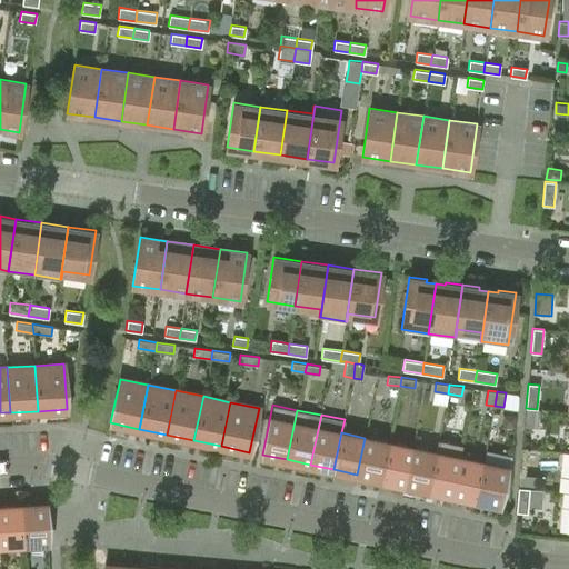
[(388,442),(365,438),(357,475),(380,479),(388,442)]
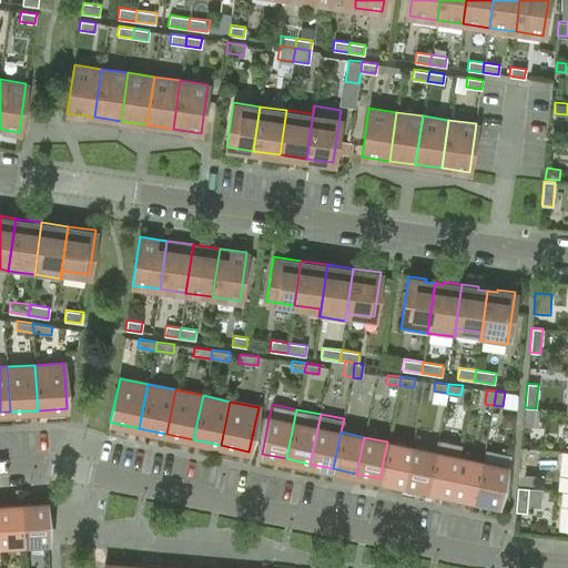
[(434,452),(412,447),(404,484),(427,488),(437,438),(434,452)]
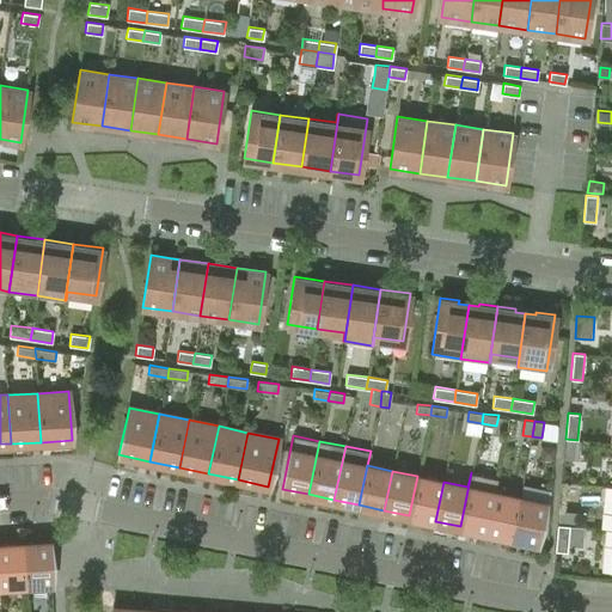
[(496,478),(471,472),(460,526),(485,532),(496,478)]
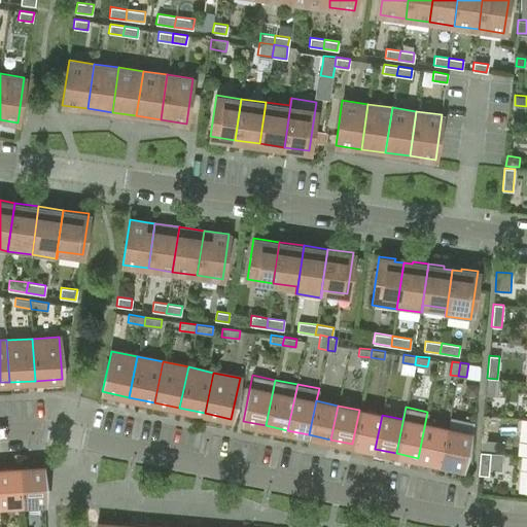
[(382,415),(359,410),(352,444),(375,449),(382,415)]
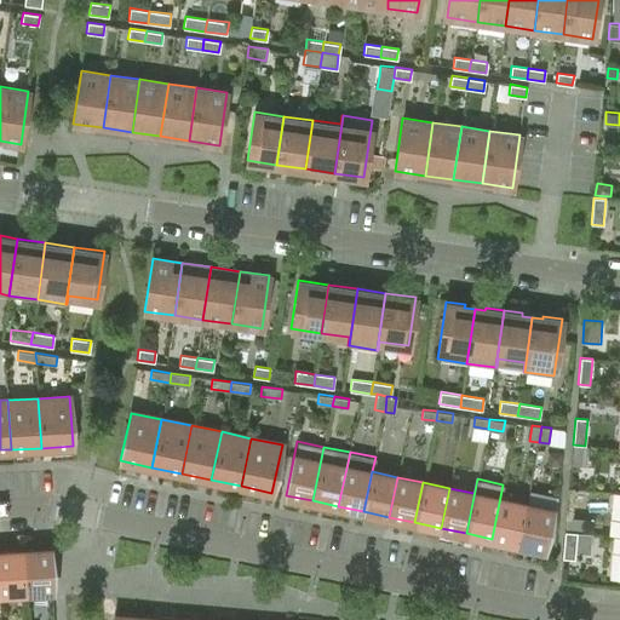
[(504,484),(503,484),(492,539),(517,544),(526,504),(501,499),(504,484)]
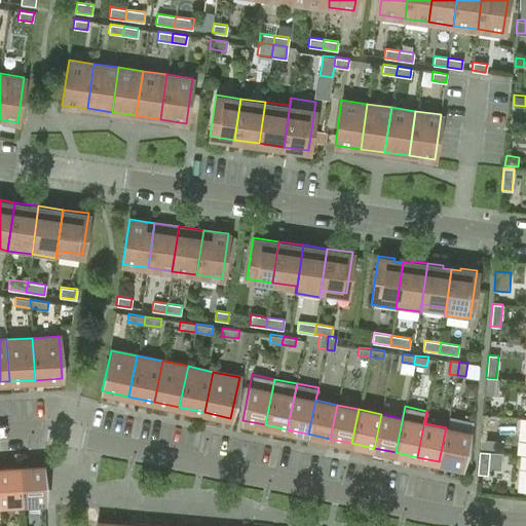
[(468,433),(446,427),(439,461),(461,466),(468,433)]
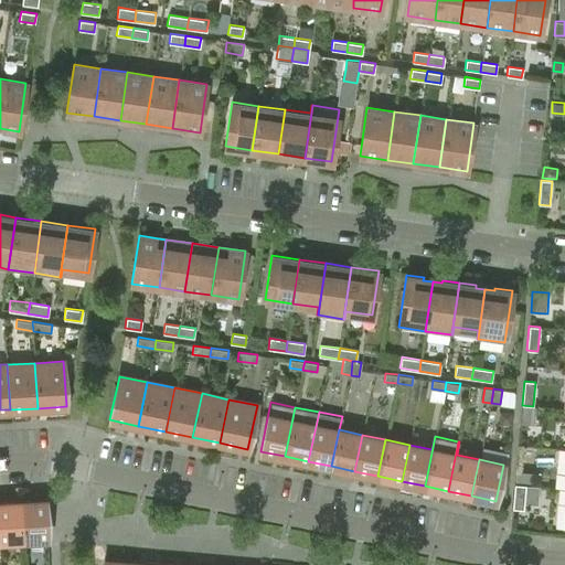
[(516,470),(515,483),(525,484),(531,486),(533,472),(516,470)]
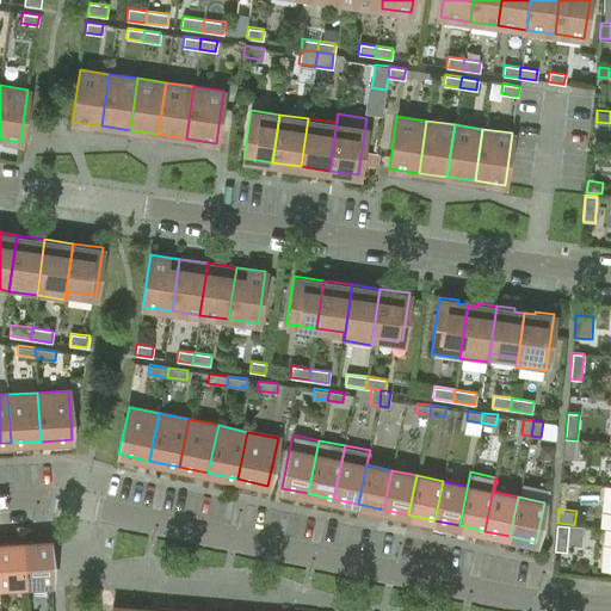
[(556,523),(556,524),(554,549),(566,550),(568,524),(557,523),(556,523)]
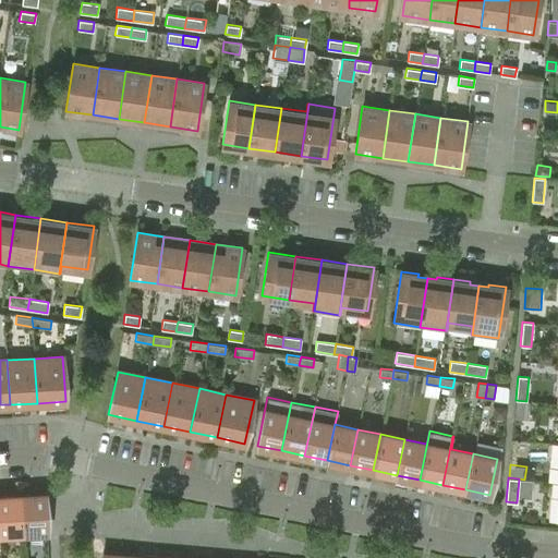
[(21,495),(23,532),(47,531),(46,494),(21,495)]
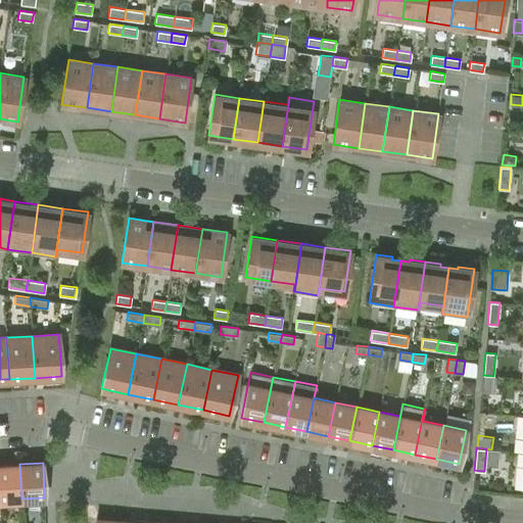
[(19,464),(0,465),(0,500),(21,498),(19,464)]
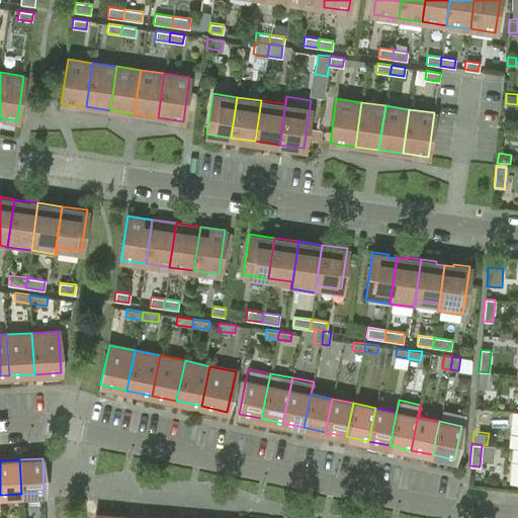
All buildings are outlined.
